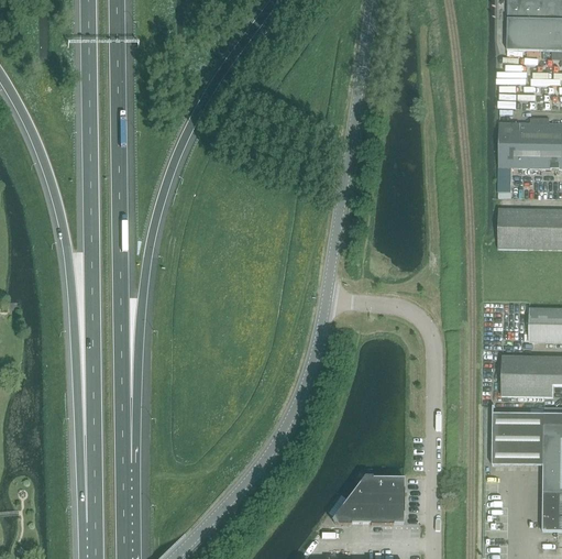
[(561,48),(561,0),(507,0),(506,48),(561,48)]
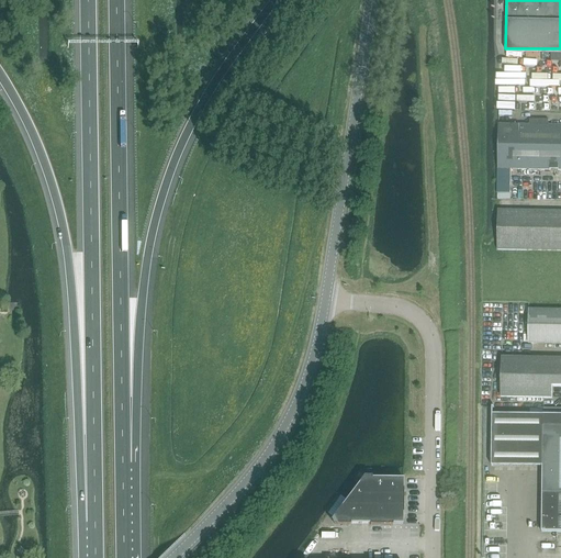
[(528,121),(497,121),(496,165),(496,189),(509,189),(509,165),(560,166),(560,121),(547,122),(548,115),(528,115),(528,121)]
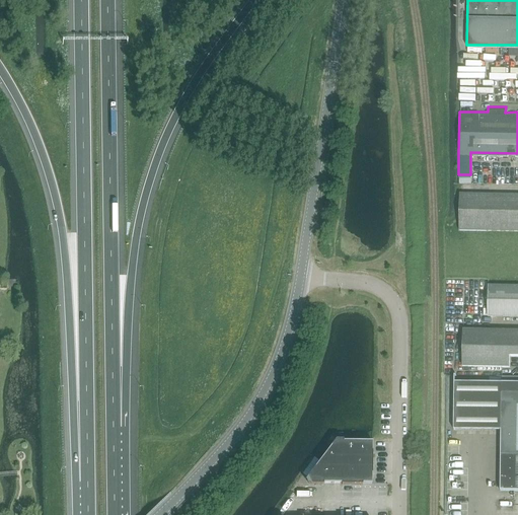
[(458,227),(517,227),(517,191),(459,191),(458,227)]
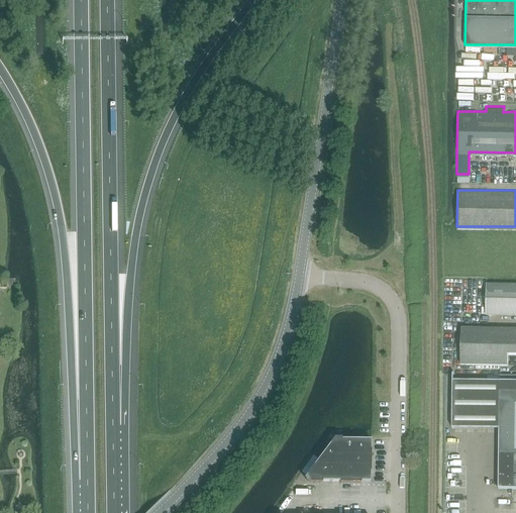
[(485,312),(515,312),(515,281),(486,281),(485,312)]
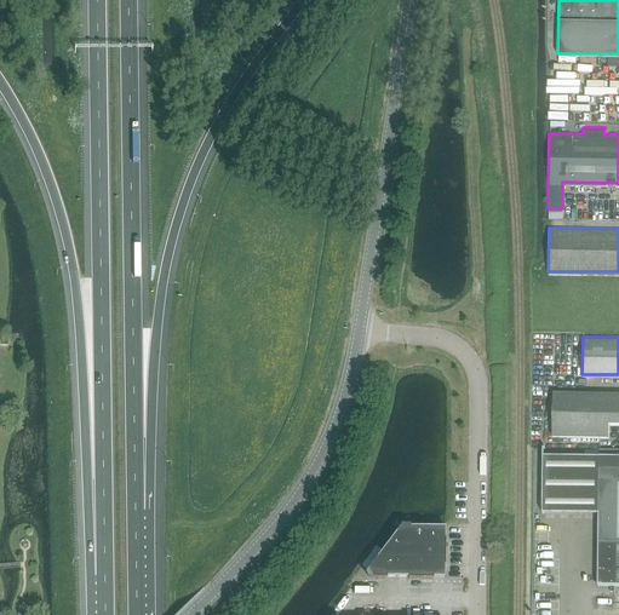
[(551,434),(608,435),(608,421),(618,421),(618,390),(552,390),(551,434)]
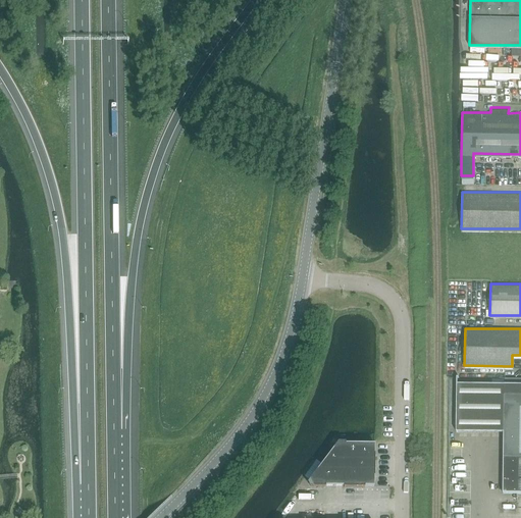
[(520,489),(520,381),(457,381),(457,375),(458,375),(458,374),(456,374),(456,429),(503,429),(502,490),(520,489)]
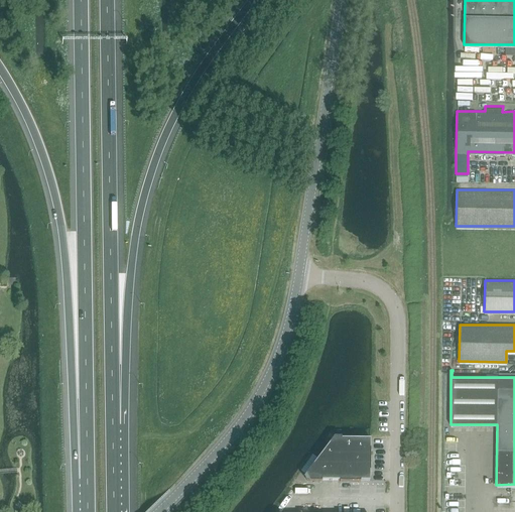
[(333,433),(316,456),(330,456),(349,457),(369,457),(369,435),(340,435),(340,433),(333,433)]
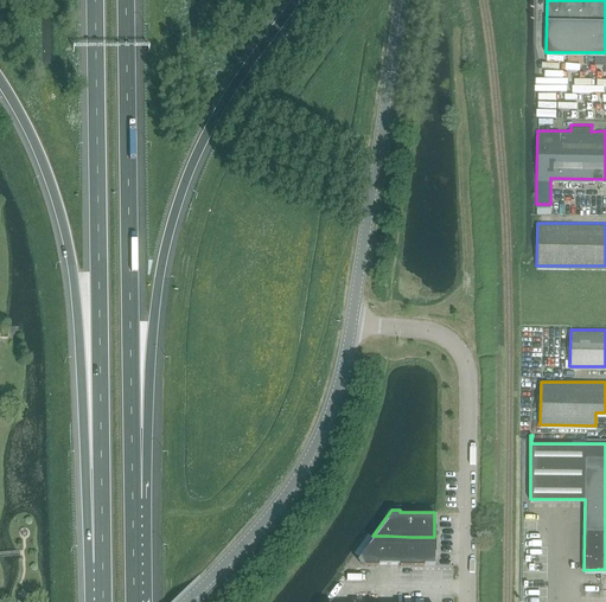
[(388,561),(388,536),(372,536),(357,555),(361,562),(377,562),(377,561),(388,561)]
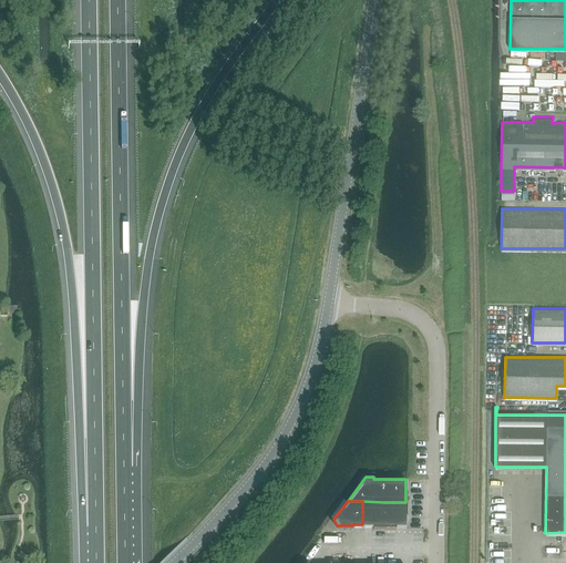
[(383,526),(383,502),(362,501),(362,524),(372,524),(372,525),(383,526)]
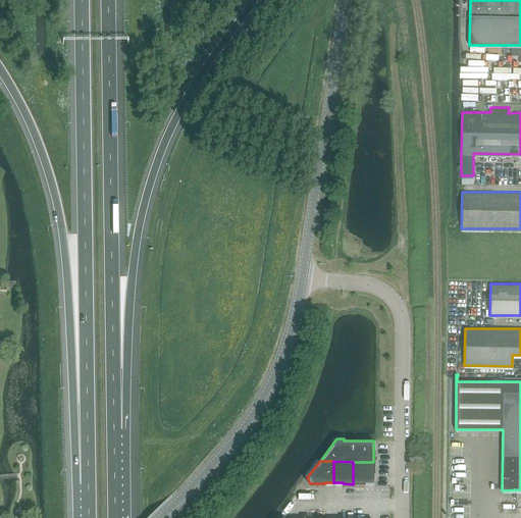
[(373,483),(373,462),(353,462),(353,484),(363,484),(363,482),(373,483)]
